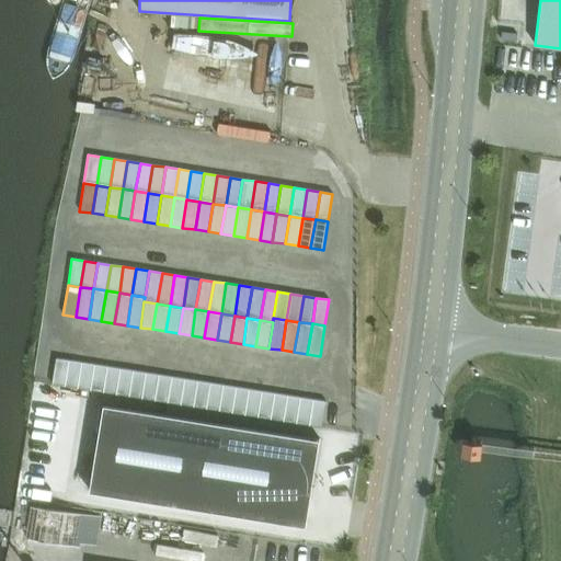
[(52,385),(65,386),(68,361),(56,358),(52,385)]
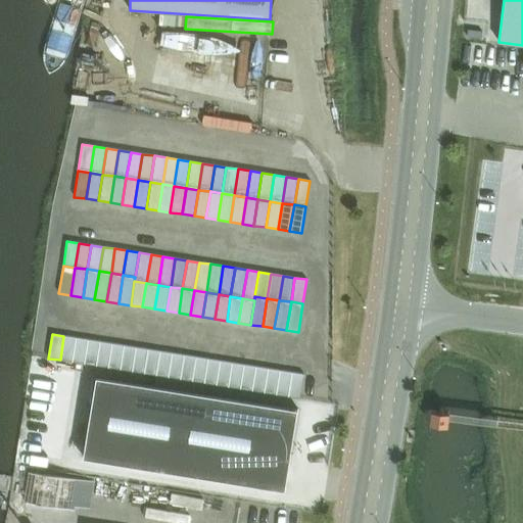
[(60,360),(72,362),(76,338),(63,336),(60,360)]
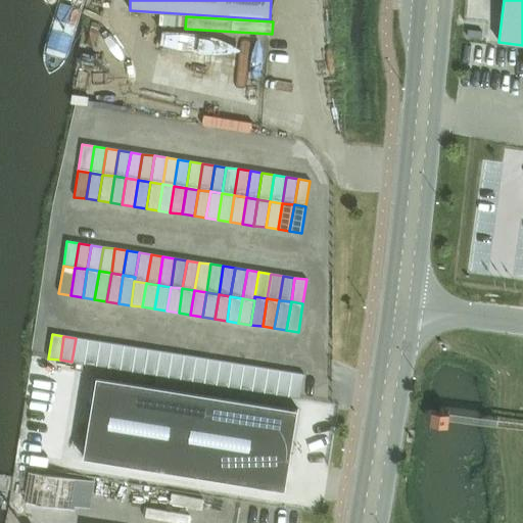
[(88,339),(76,338),(72,362),(84,364),(88,339)]
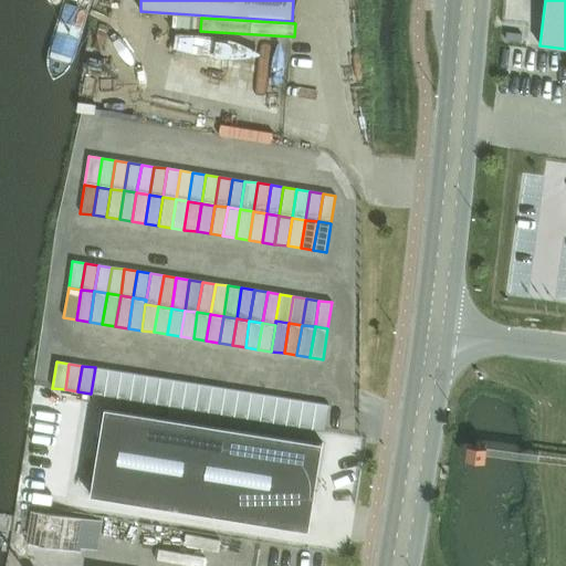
[(108,369),(95,367),(91,394),(104,396),(108,369)]
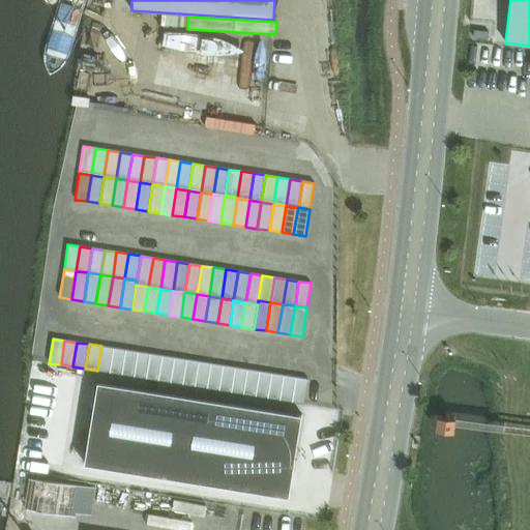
[(113,348),(101,346),(97,371),(110,373),(113,348)]
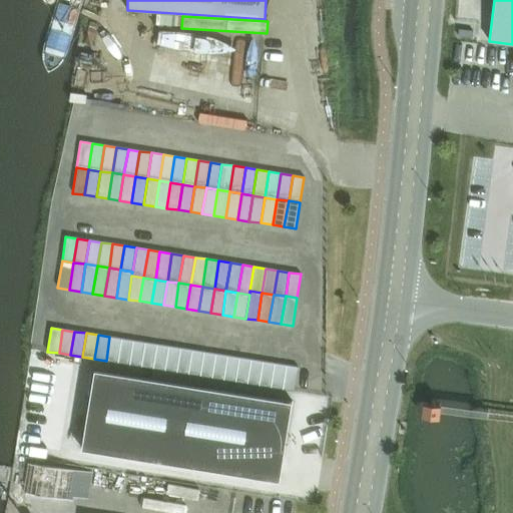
[(121,339),(109,337),(106,361),(117,363),(121,339)]
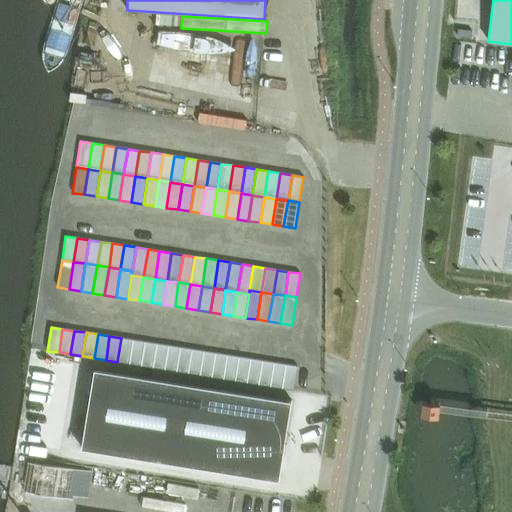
[(133,340),(121,338),(117,362),(129,364),(133,340)]
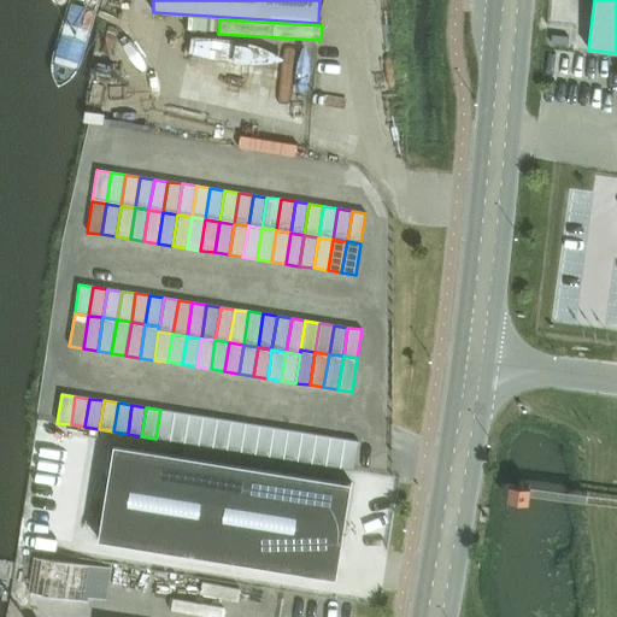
[(175,412),(160,410),(156,439),(170,441),(175,412)]
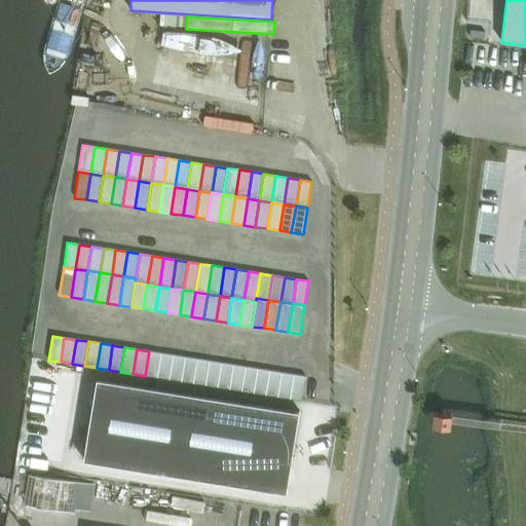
[(160,353),(149,351),(145,376),(157,377),(160,353)]
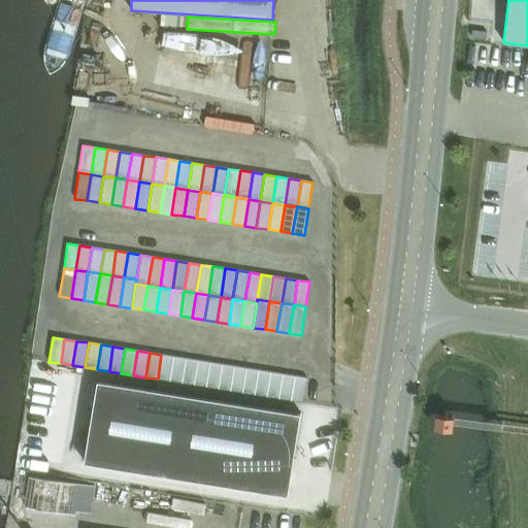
[(173,357),(161,355),(158,378),(169,381),(173,357)]
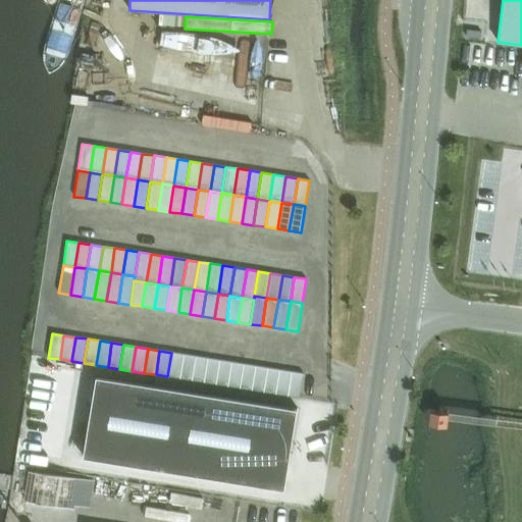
[(167,376),(179,378),(184,354),(171,353),(167,376)]
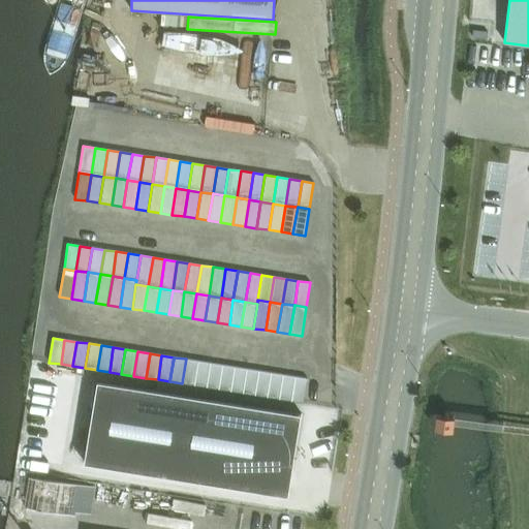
[(182,383),(194,385),(198,361),(186,359),(182,383)]
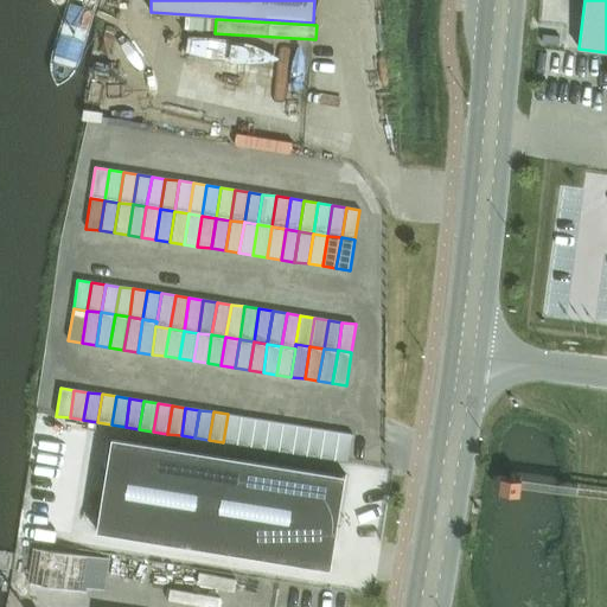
[(228,414),(223,442),(237,445),(241,416),(228,414)]
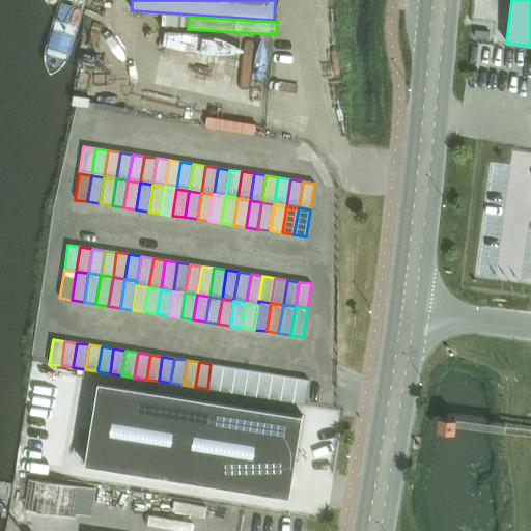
[(219,391),(223,366),(211,364),(207,389),(219,391)]
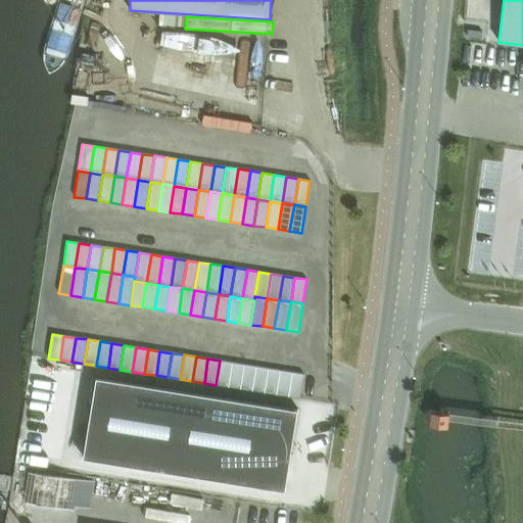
[(228,387),(232,363),(220,361),(216,385),(228,387)]
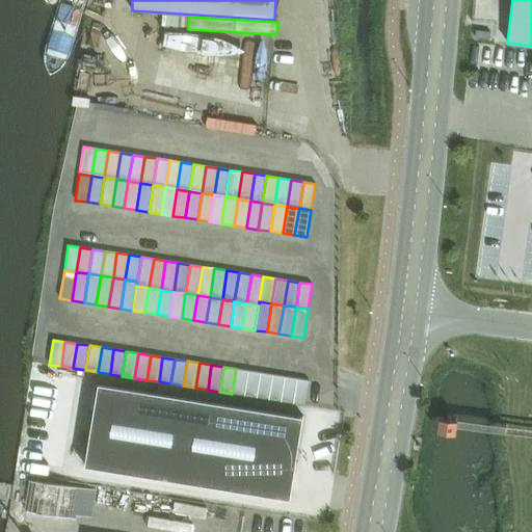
[(244,396),(248,371),(236,369),(232,394),(244,396)]
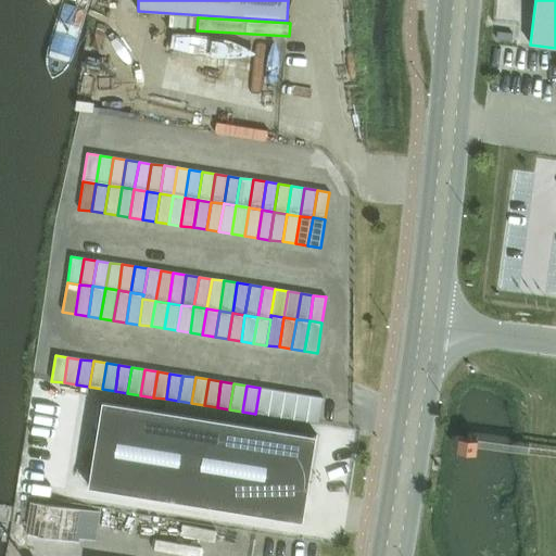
[(260,388),(255,414),(268,415),(272,390),(260,388)]
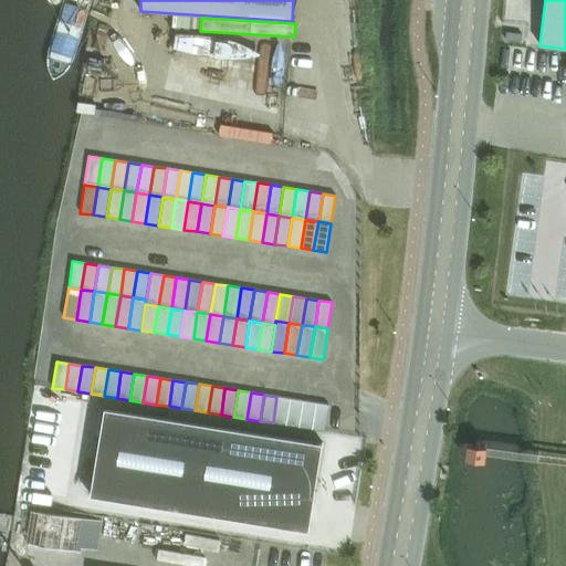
[(276,397),(273,422),(285,425),(290,399),(276,397)]
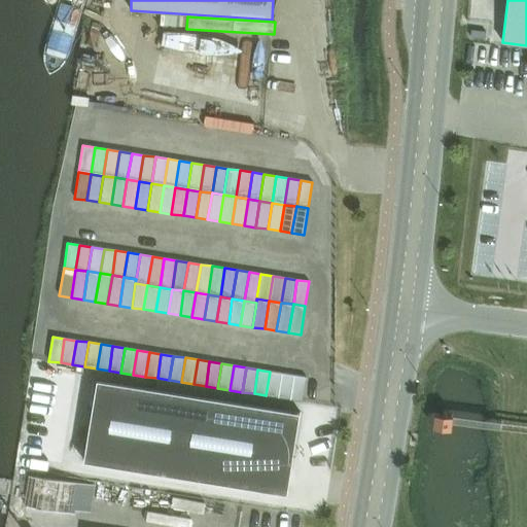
[(270,372),(266,395),(278,397),(282,373),(270,372)]
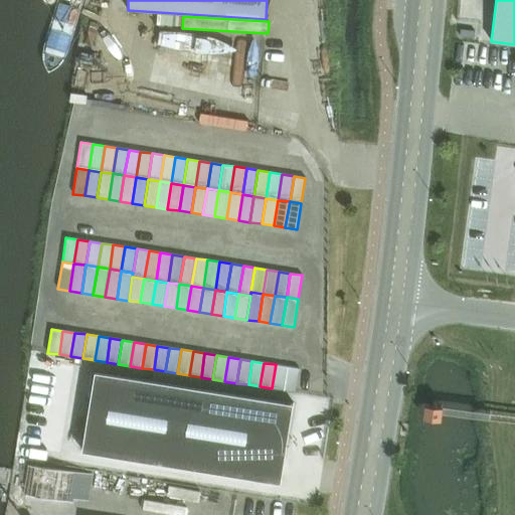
[(284,390),(288,366),(276,364),(272,388),(284,390)]
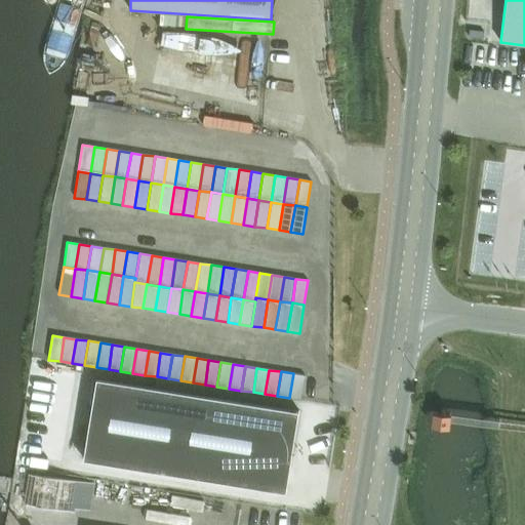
[(305,375),(293,373),(289,398),(300,400),(305,375)]
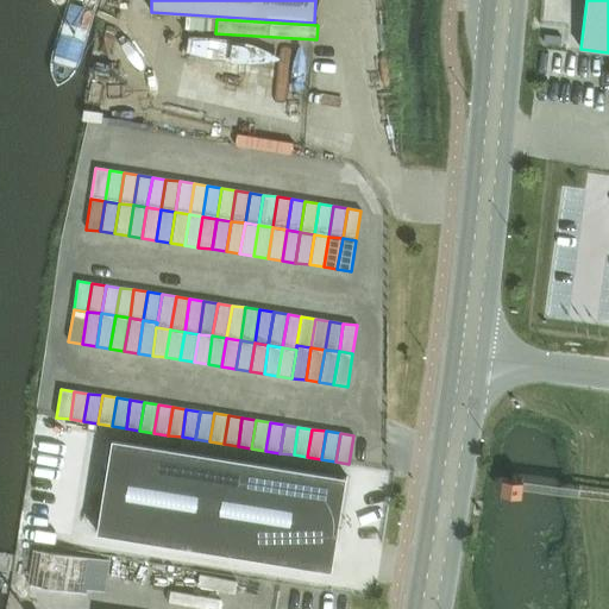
[(112,439),(98,533),(332,571),(347,477),(112,439)]
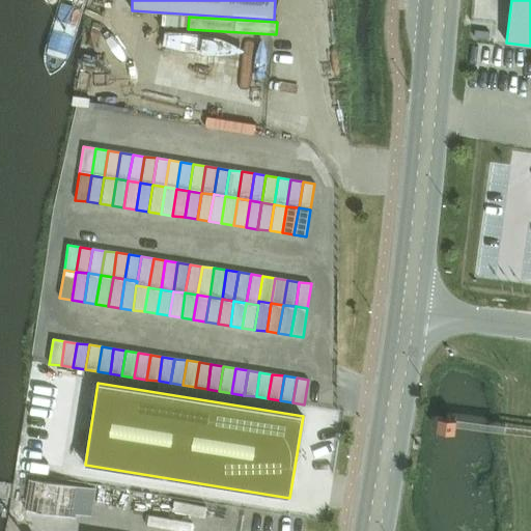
[(93,491),(79,487),(35,481),(31,510),(75,516),(75,514),(90,516),(93,491)]
